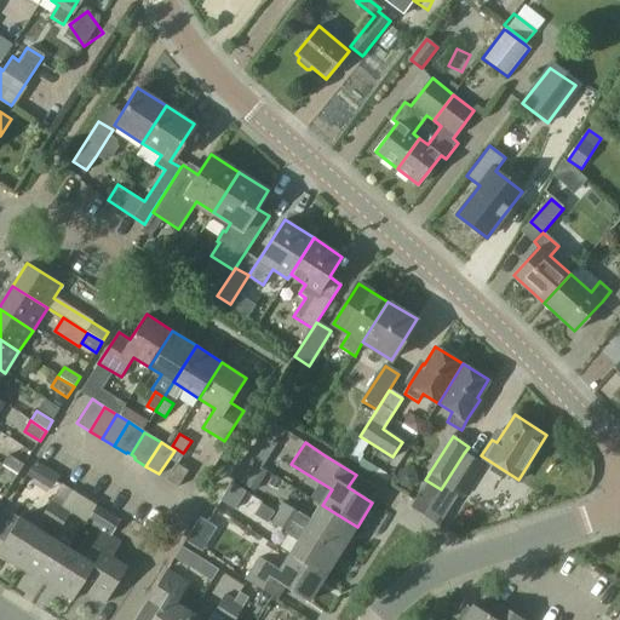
[(481,464),(464,453),(443,487),(441,489),(424,516),(438,524),(458,495),(460,497),(481,464)]
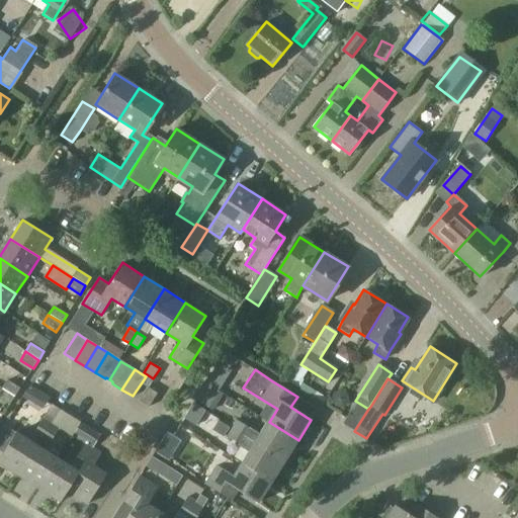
[(1,389),(14,397),(19,387),(6,379),(1,389)]
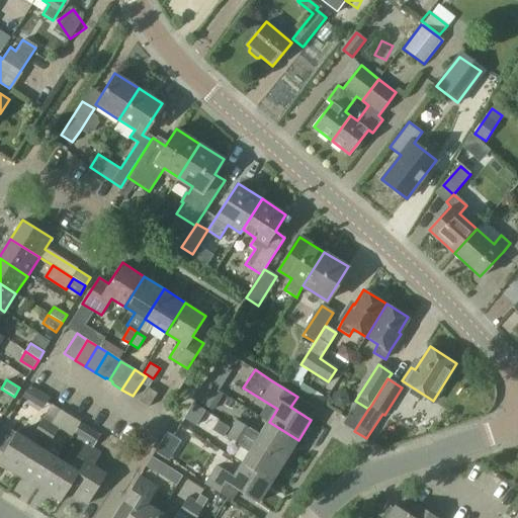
[(205,383),(195,400),(212,411),(223,394),(205,383)]
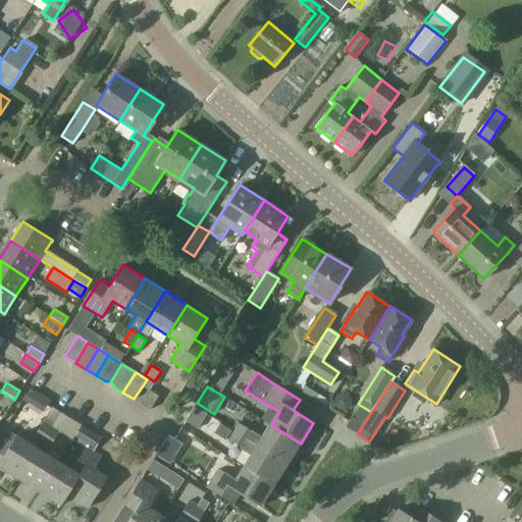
[(43,414),(50,402),(31,389),(22,402),(43,414)]
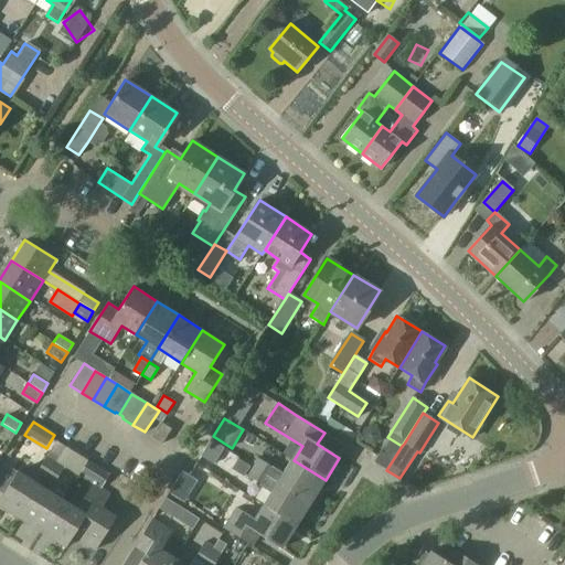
[(162,443),(171,428),(162,423),(152,437),(162,443)]
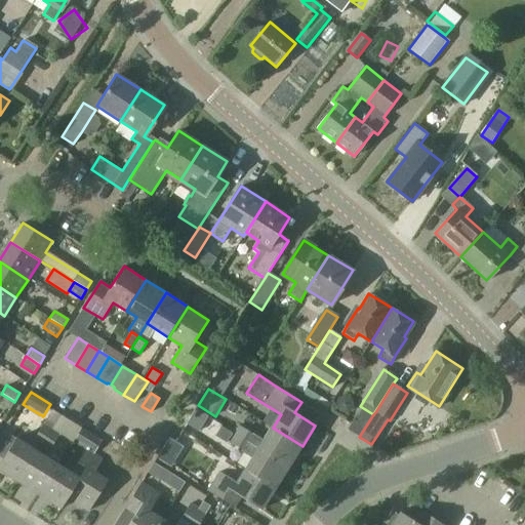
[(0,404),(9,410),(14,402),(1,394),(0,395),(0,404)]
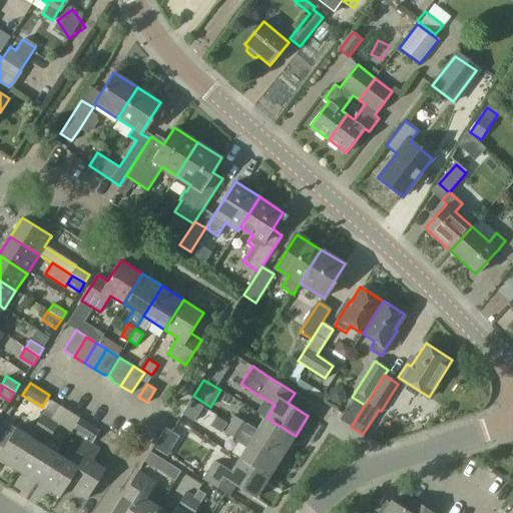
[(320,400),(324,395),(314,389),(311,394),(320,400)]
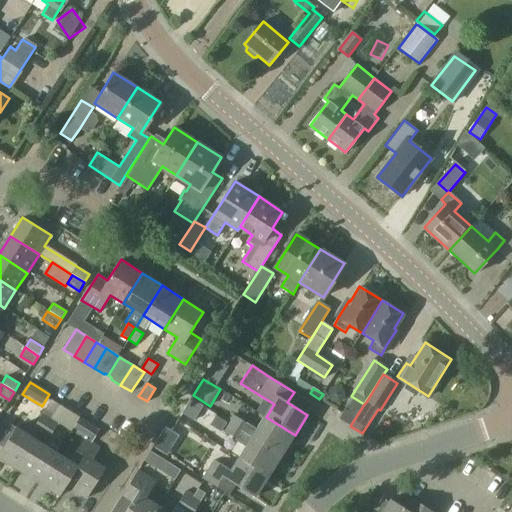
[(349,412),(357,400),(346,393),(338,404),(349,412)]
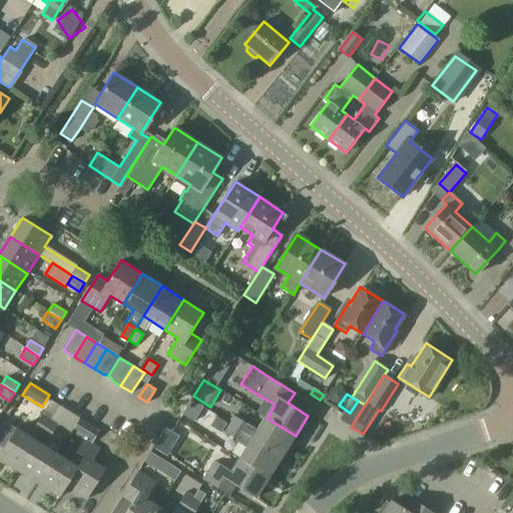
[(191,400),(182,414),(194,422),(203,408),(191,400)]
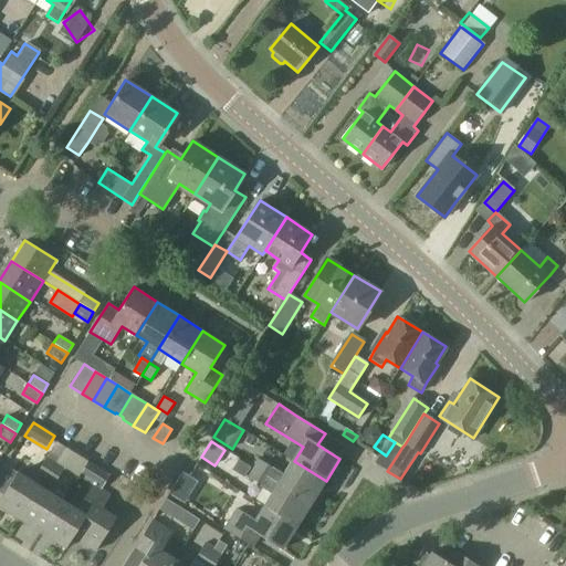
[(49,473),(56,461),(60,454),(52,450),(41,469),(49,473)]
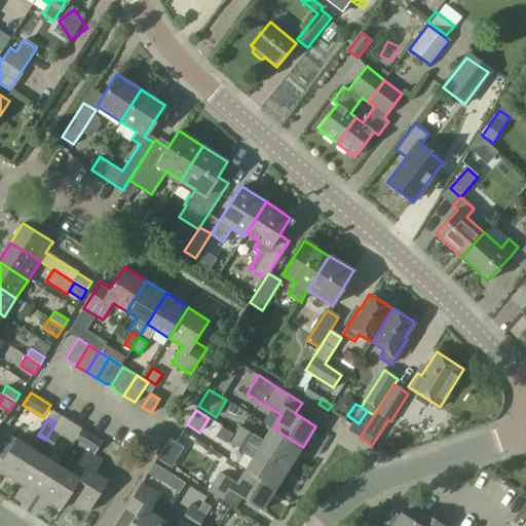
[(234,434),(221,426),(217,434),(235,445),(242,449),(240,452),(253,459),(259,449),(248,442),(234,434)]
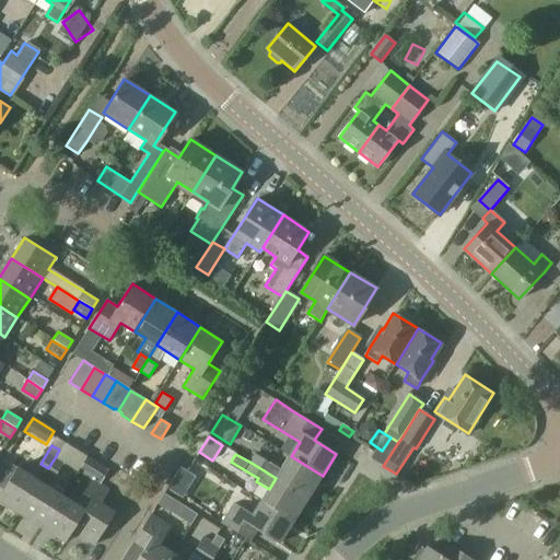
[(249,462),(264,470),(268,463),(254,454),(249,462)]
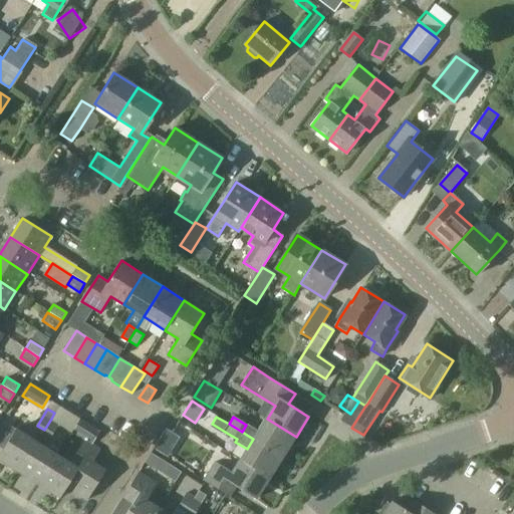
[(51,419),(44,430),(52,435),(59,424),(51,419)]
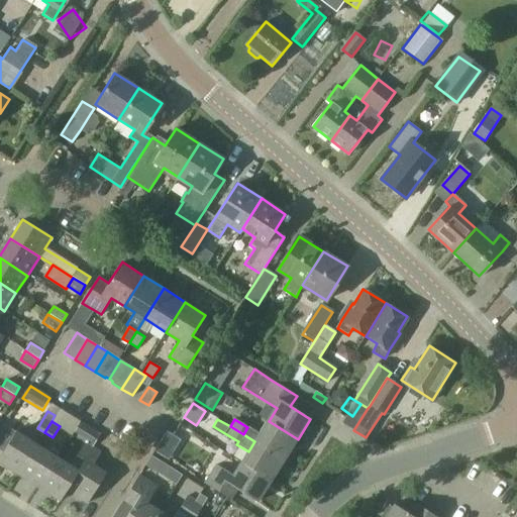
[(243,434),(254,441),(284,460),(298,439),(269,421),(260,435),(247,427),(243,434)]
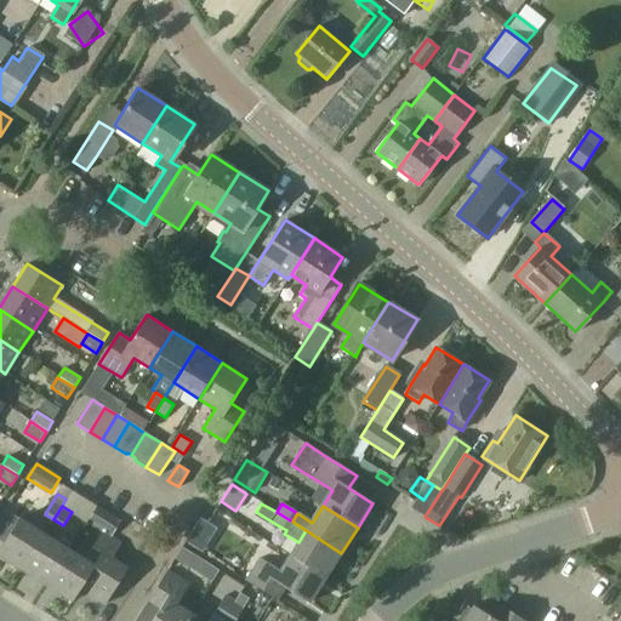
[(0,556),(22,570),(44,534),(20,518),(0,548),(0,556)]
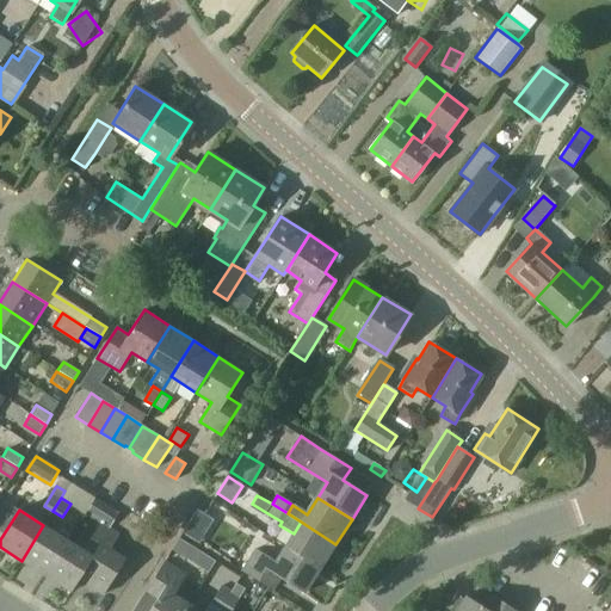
[(196,541),(203,529),(190,522),(183,532),(196,541)]
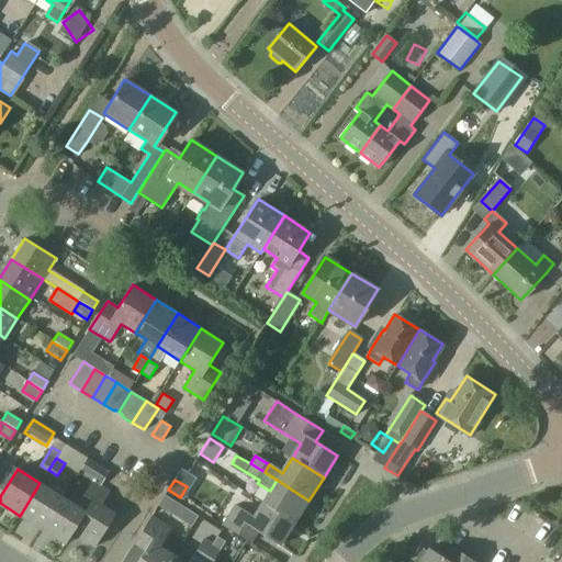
[(295,523),(308,501),(277,480),(270,491),(263,503),(295,523)]
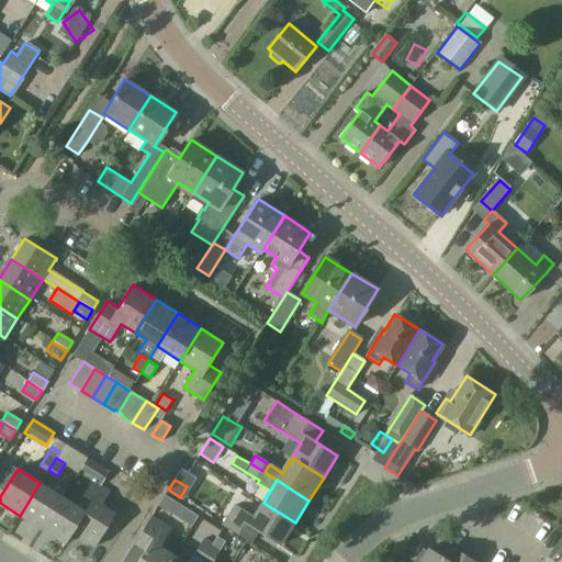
[(83,495),(91,501),(101,486),(92,481),(83,495)]
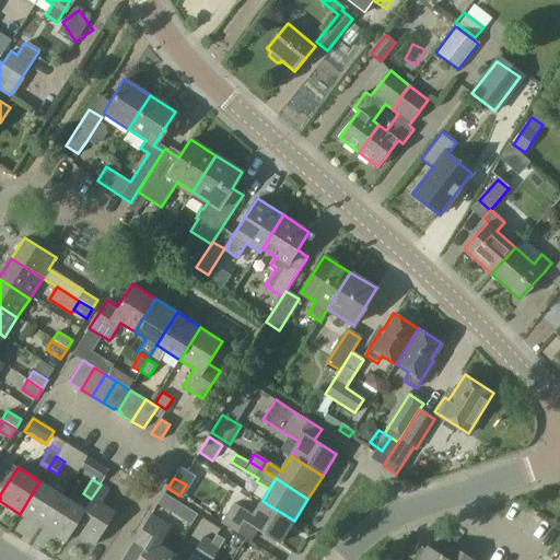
[(43,528),(63,496),(39,481),(20,514),(43,528)]
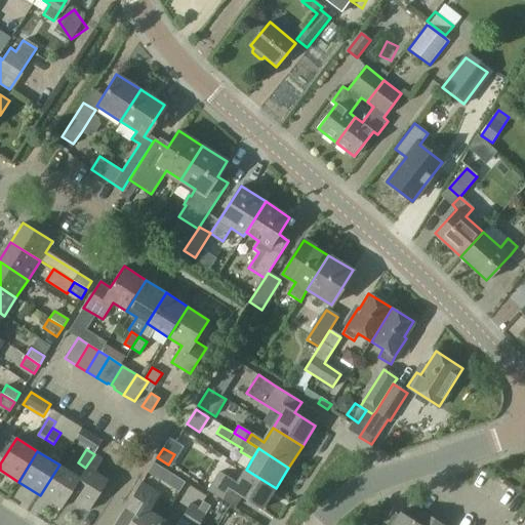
[(80,478),(68,498),(89,512),(109,481),(94,473),(103,459),(94,454),(85,468),(79,478),(80,478)]
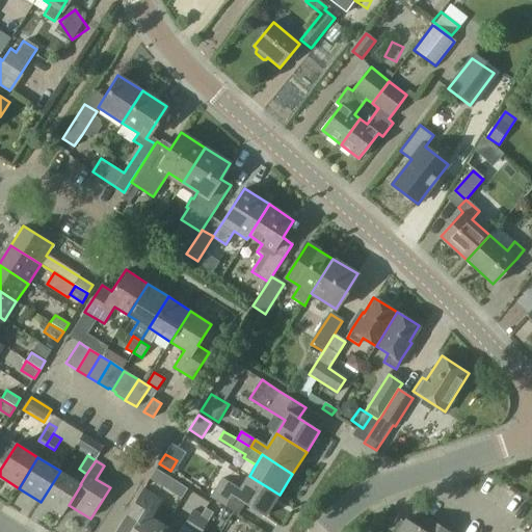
[(124,488),(137,468),(126,460),(112,481),(124,488)]
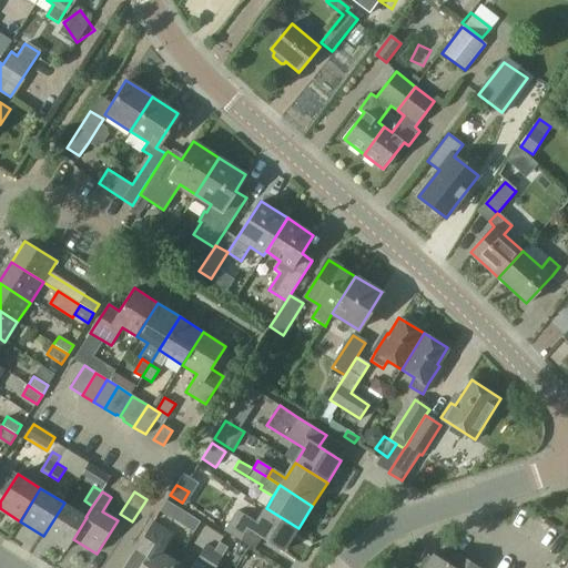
[(87,517),(85,517),(64,503),(43,536),(67,550),(73,539),(87,517)]
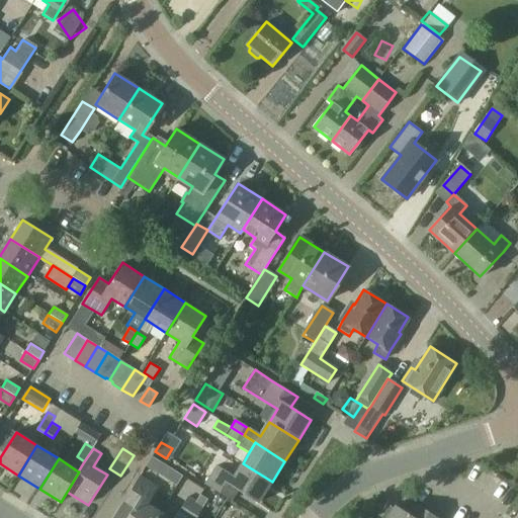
[(162,463),(156,472),(177,486),(183,476),(162,463)]
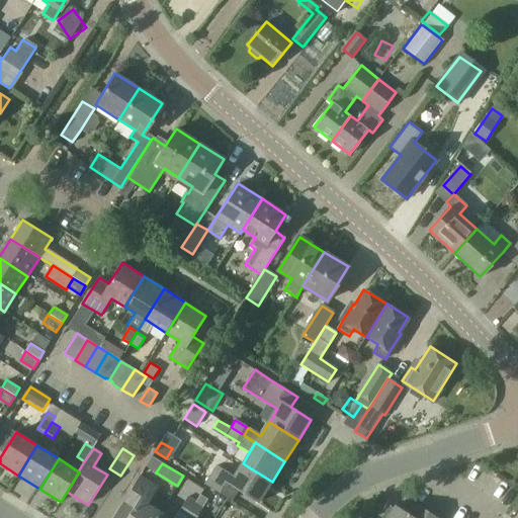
[(258,503),(272,482),(243,463),(235,476),(218,465),(206,484),(232,500),(238,491),(258,503)]
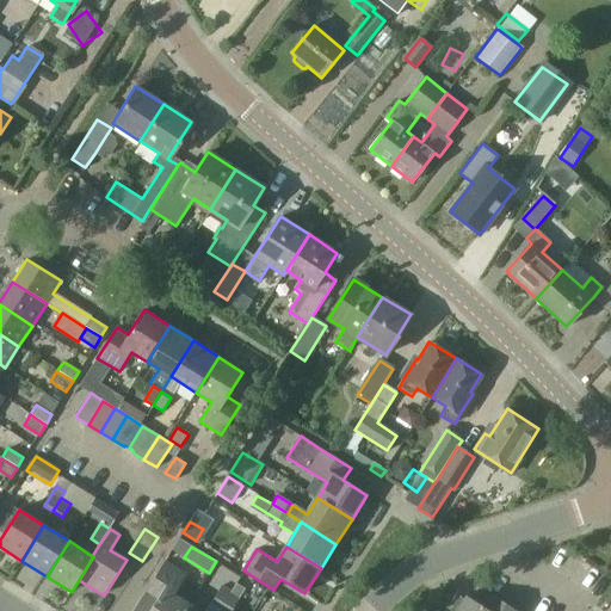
[(184,610),(190,604),(174,594),(186,575),(165,562),(146,592),(156,599),(149,610),(184,610)]
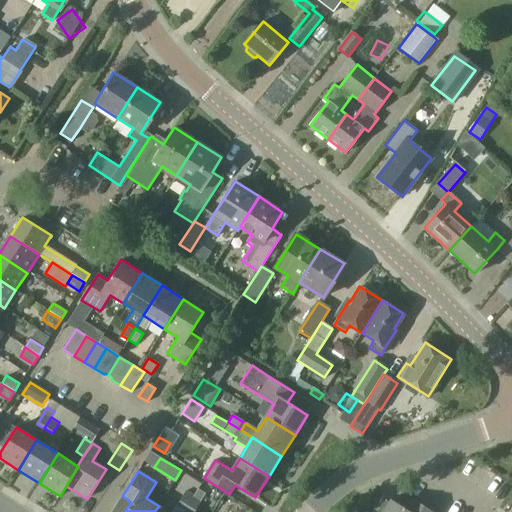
[(187,507),(194,496),(186,492),(180,503),(187,507)]
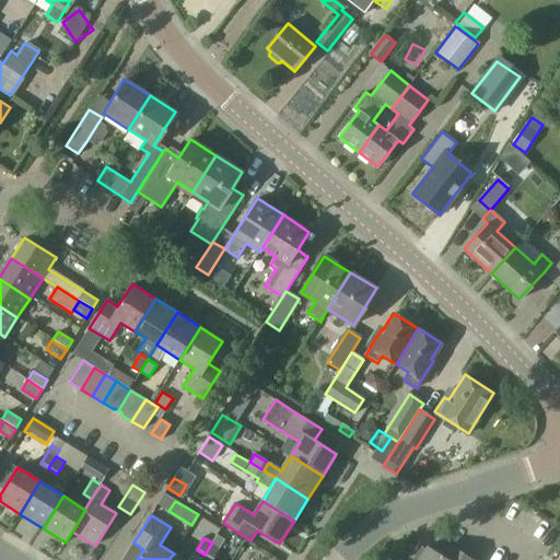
[(213,559),(222,546),(213,540),(212,543),(205,555),(203,556),(210,559),(213,559)]
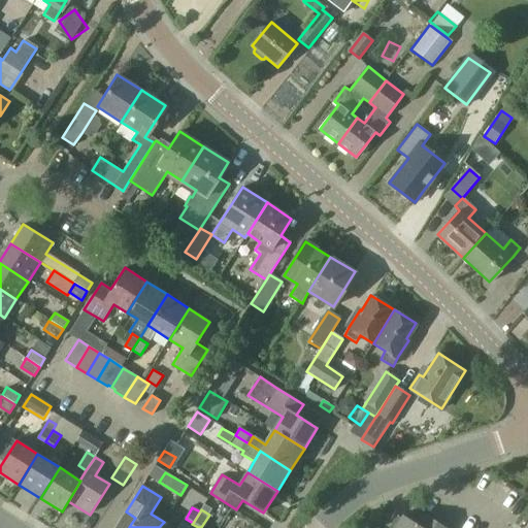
[(394,527),(447,527),(420,512),(414,522),(402,516),(394,527)]
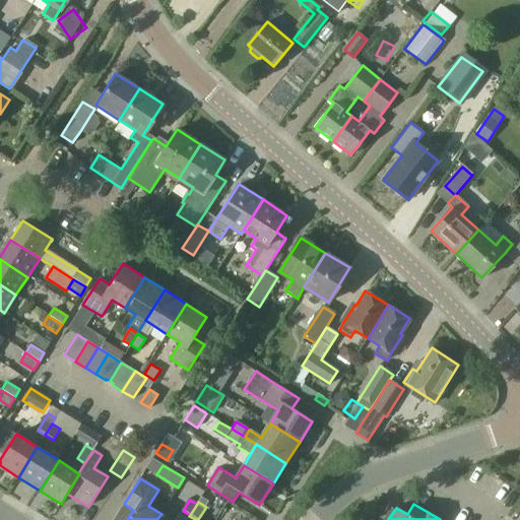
[(170,519),(161,514),(156,519),(186,519),(189,516),(190,515),(183,511),(181,510),(175,519),(170,519)]
